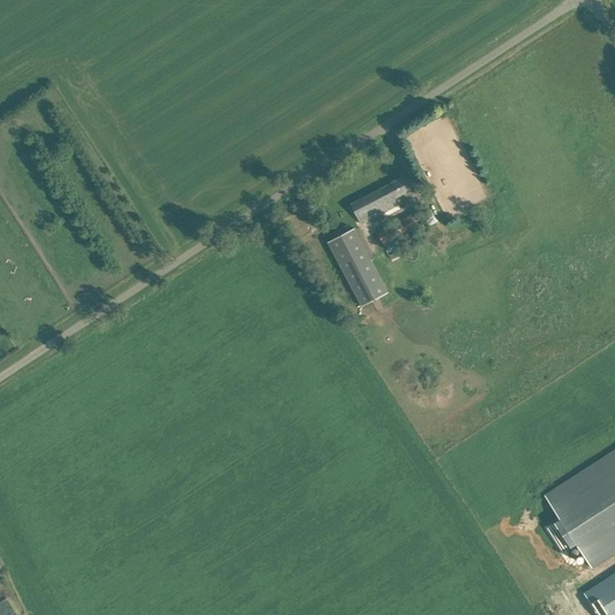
[(411,190),(410,187),(404,177),(352,204),(362,224),(387,210),(398,204),(394,197),(411,190)]
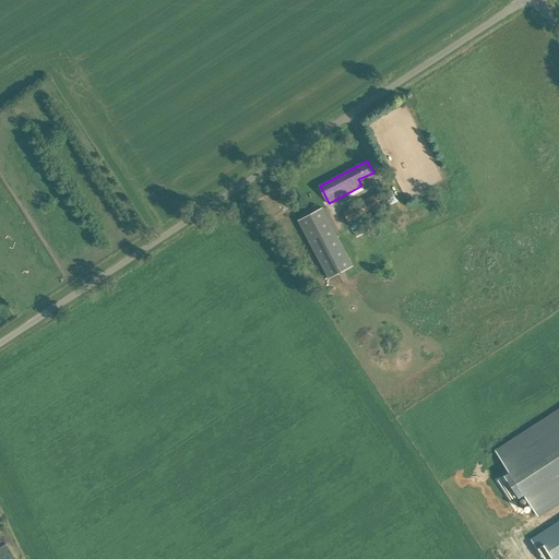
[(382,191),(343,211),(349,222),(365,214),(366,217),(390,205),(382,191)]
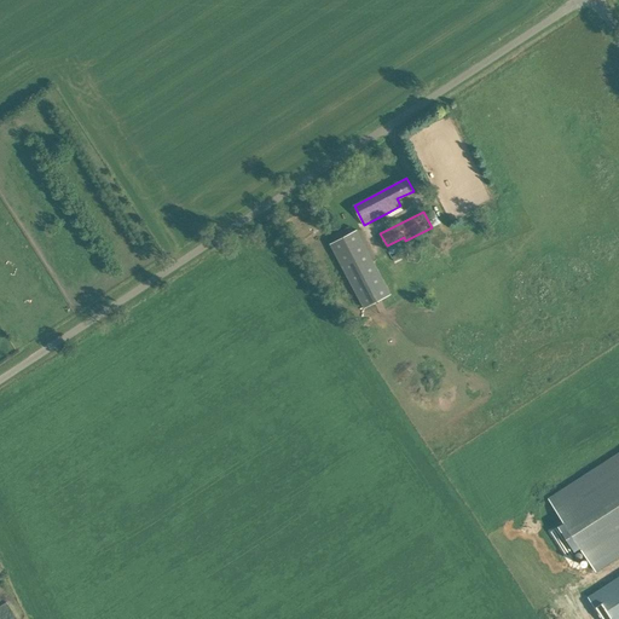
[(330,235),(331,241),(350,235),(348,229),(330,235)]
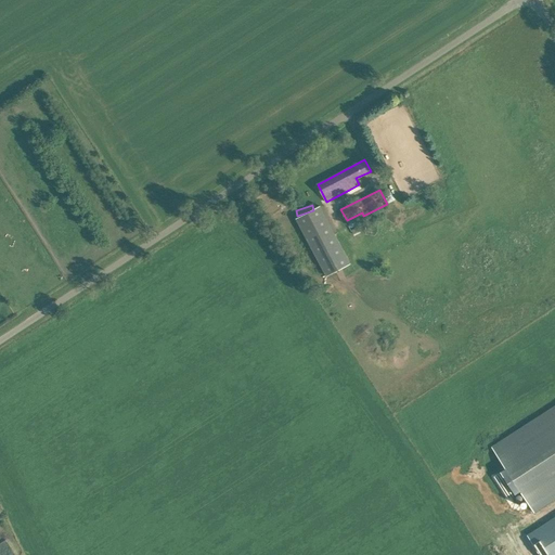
[(335,234),(311,247),(326,275),(350,263),(335,234)]
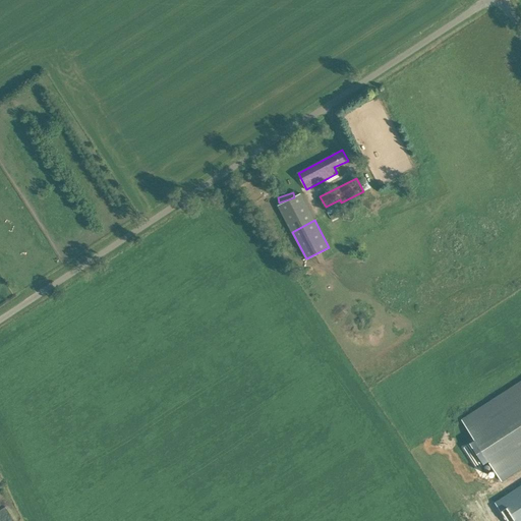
[(520,380),(461,419),(473,439),(463,446),(477,467),(487,460),(502,481),(520,468),(520,380)]
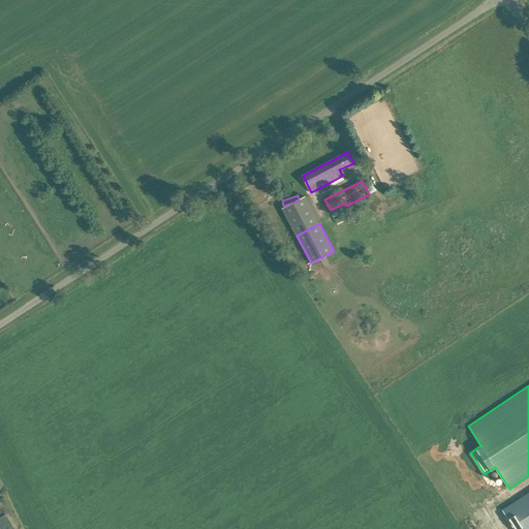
[(528,528),(528,492),(502,510),(515,528),(528,528)]
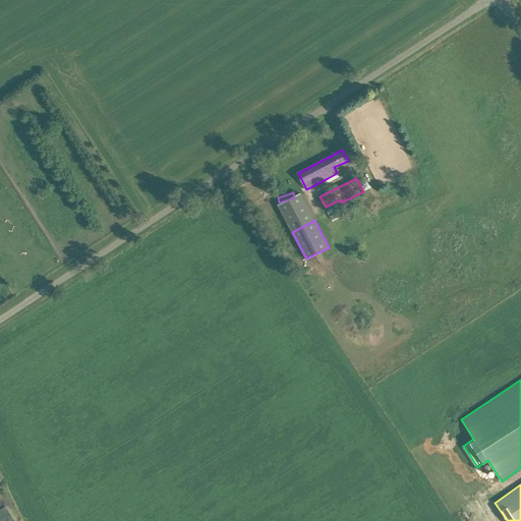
[(0,513),(0,520),(13,520),(7,510),(0,513)]
